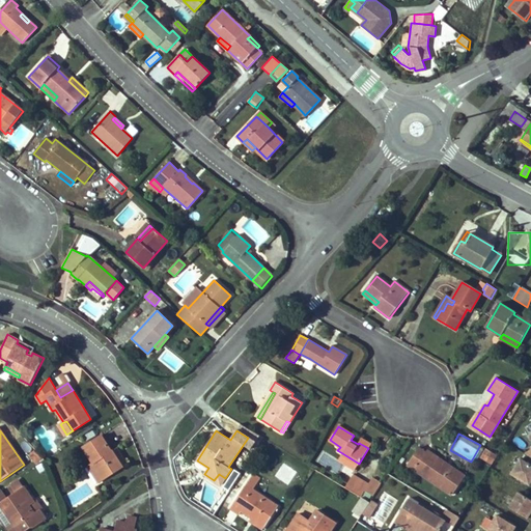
[(123,466),(113,450),(111,451),(101,436),(84,446),(93,463),(85,468),(95,483),(123,466)]
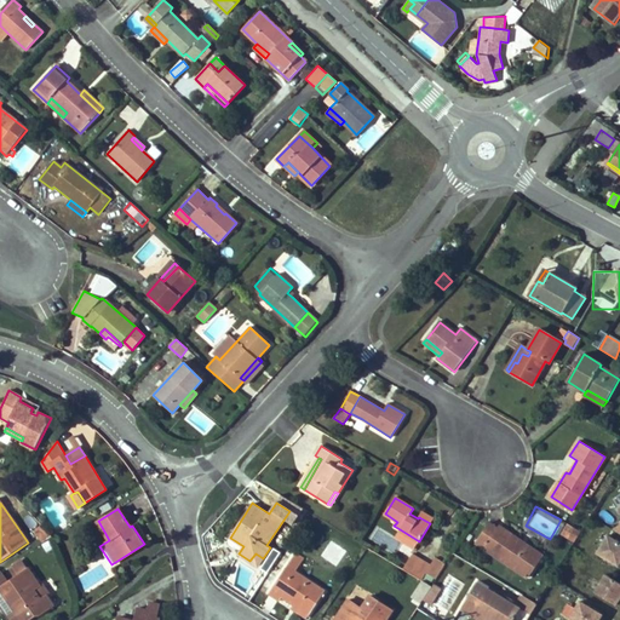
[(69,515),(74,522),(81,518),(76,511),(69,515)]
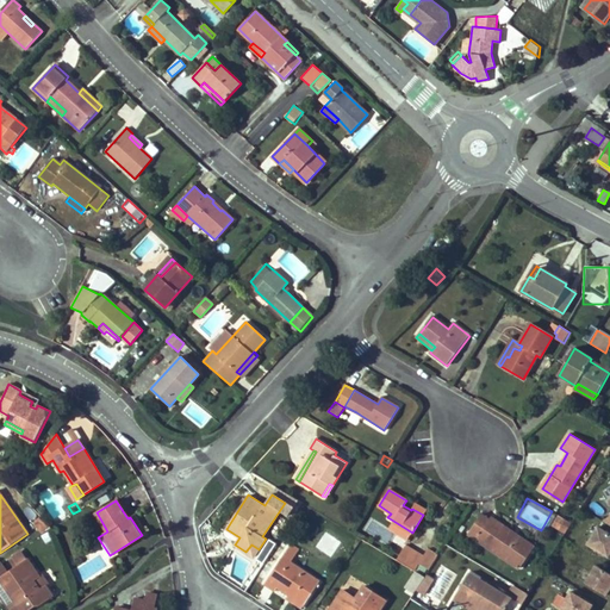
[(412,509),(423,515),(427,511),(415,504),(412,509)]
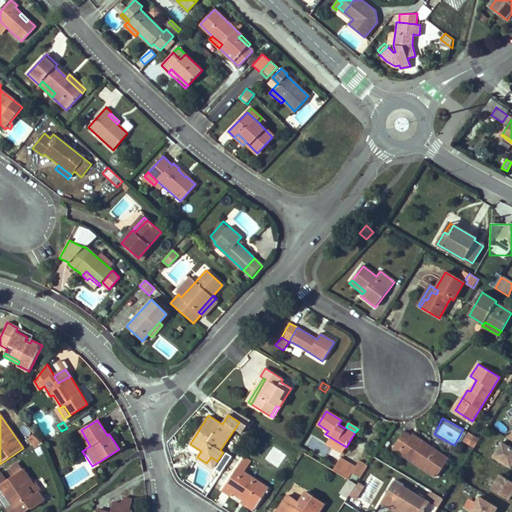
[(109,434),(119,449),(123,447),(113,432),(109,434)]
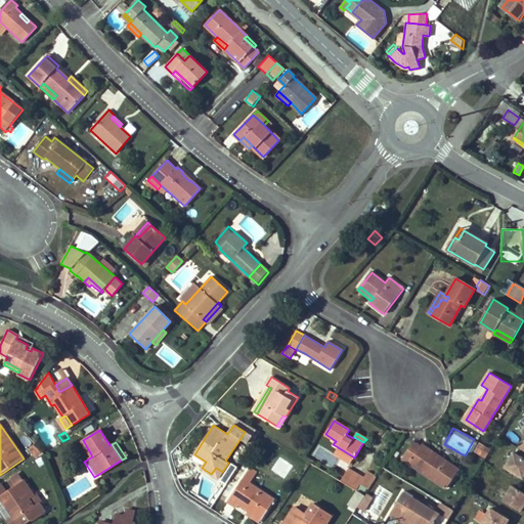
[(417,451),(421,446),(413,442),(410,446),(417,451)]
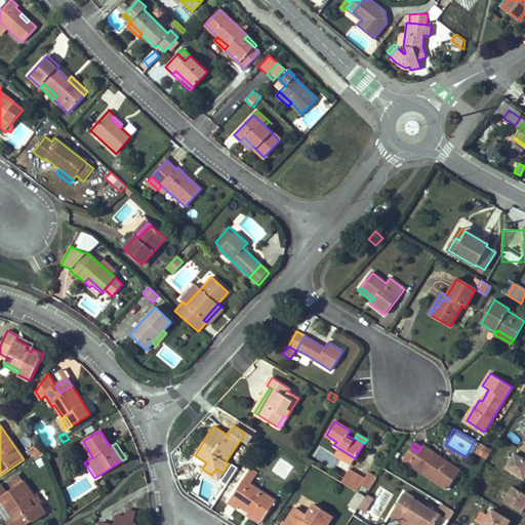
[(484,446),(480,443),(476,451),(479,453),(484,446)]
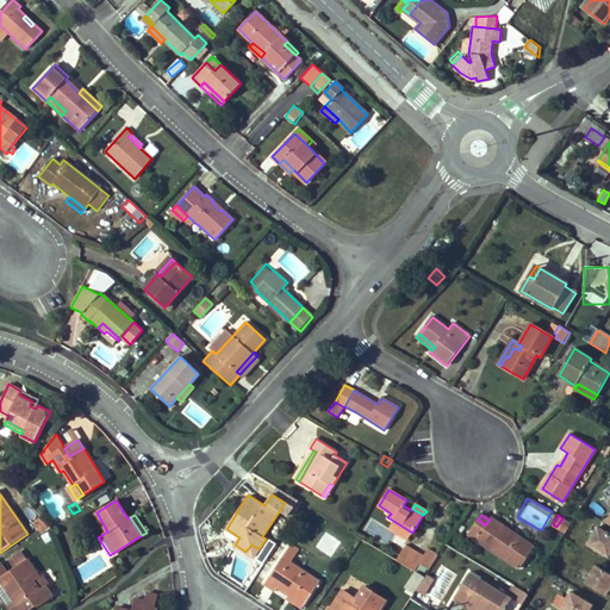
[(35,522),(43,533),(50,528),(41,517),(35,522)]
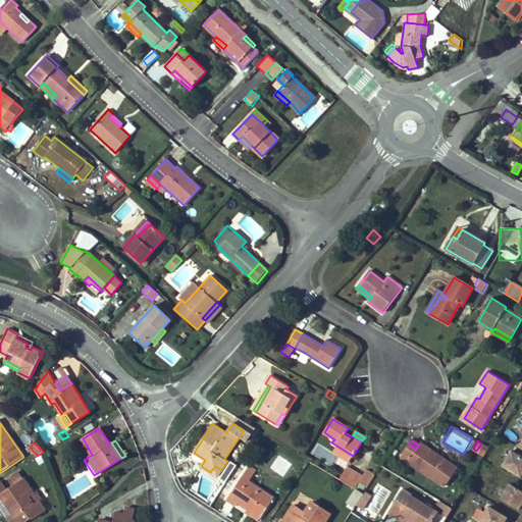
[(440,460),(442,457),(420,442),(419,445),(440,460)]
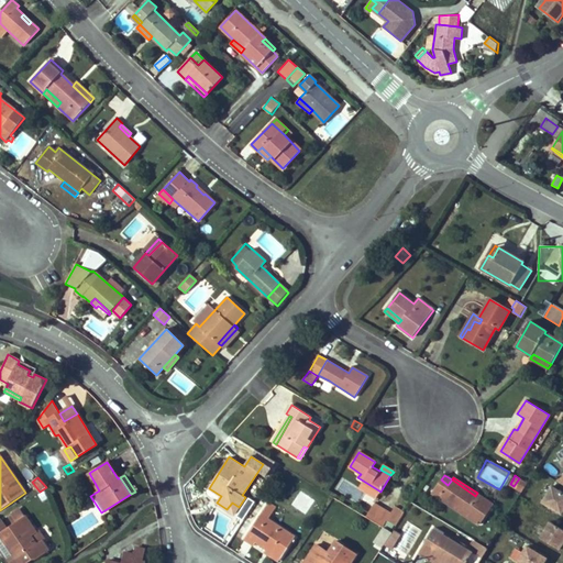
[(519,478),(514,486),(520,490),(525,482),(519,478)]
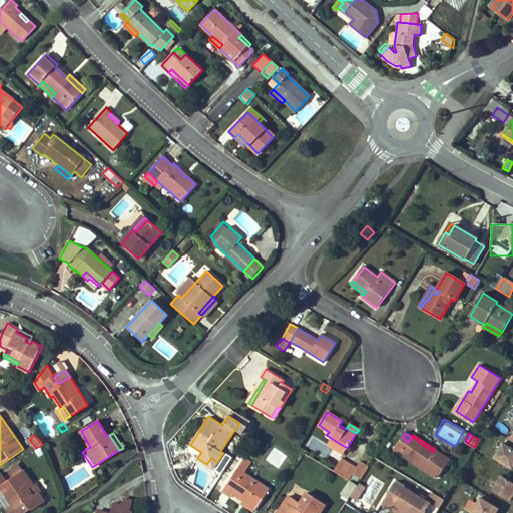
[(394,450),(431,475),(444,456),(435,449),(433,452),(412,437),(408,442),(402,437),(394,450)]
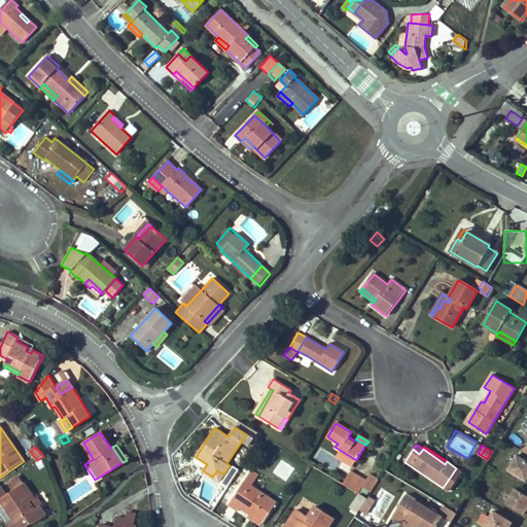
[(356,460),(340,450),(337,456),(352,466),(356,460)]
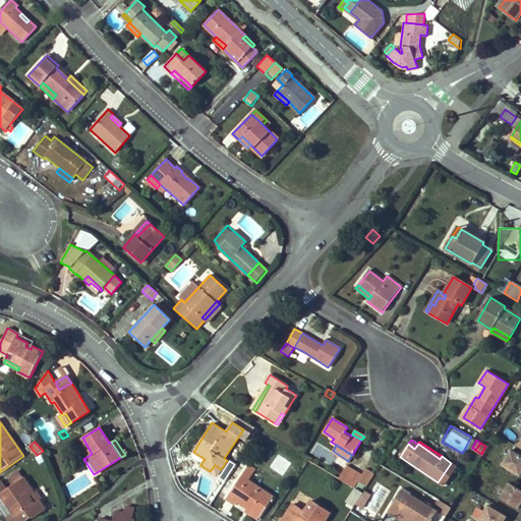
[(520,455),(511,449),(502,464),(520,475),(520,472),(520,455)]
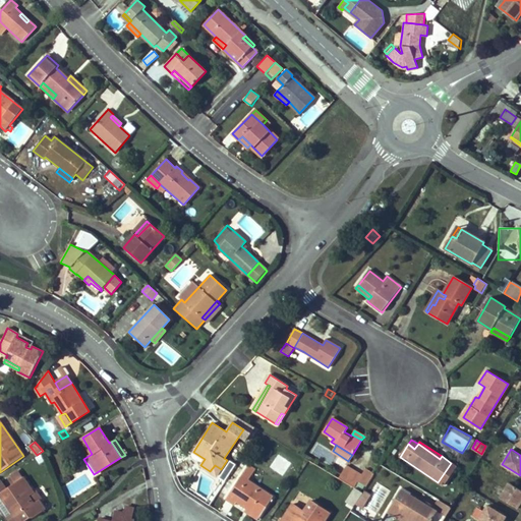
[(188,461),(199,464),(201,458),(190,455),(188,461)]
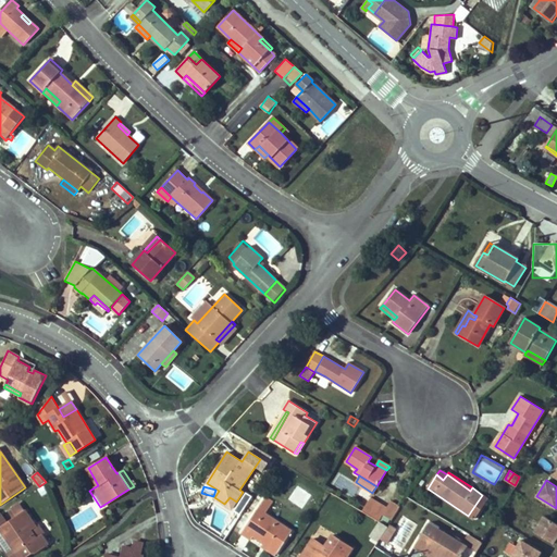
[(482,495),(468,516),(473,519),(486,498),(482,495)]
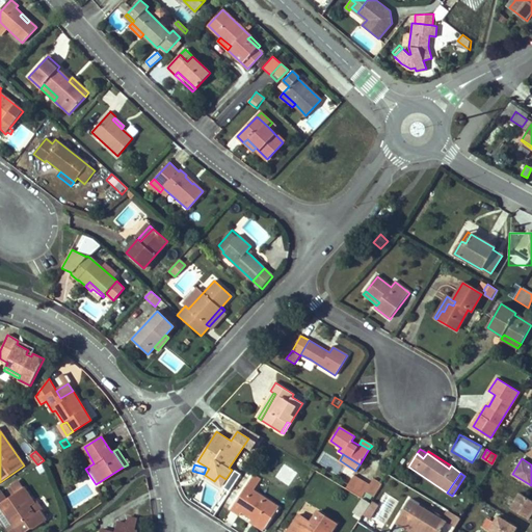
[(214,481),(220,485),(225,479),(219,475),(214,481)]
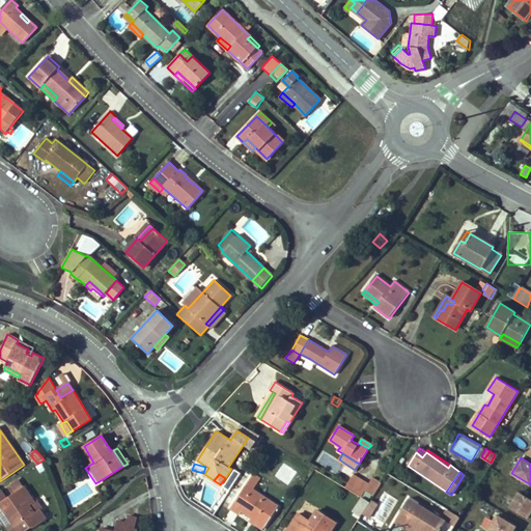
[(252,518),(264,527),(278,507),(253,491),(260,478),(253,474),(230,508),(250,521),(252,518)]
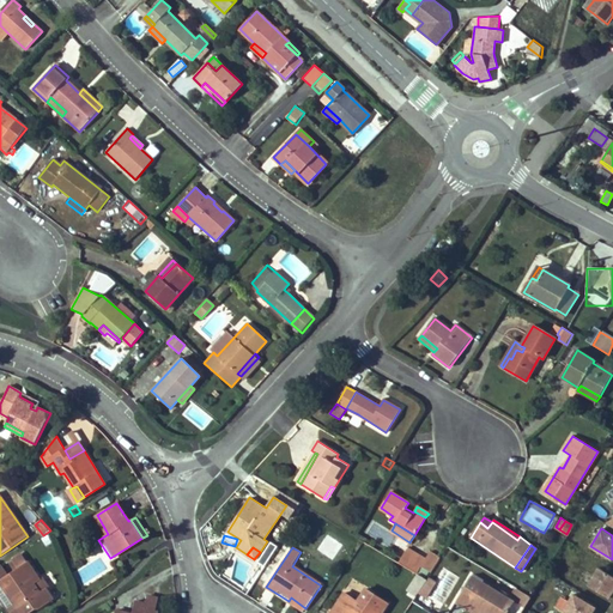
[(420,568),(426,558),(408,547),(399,562),(417,572),(420,568)]
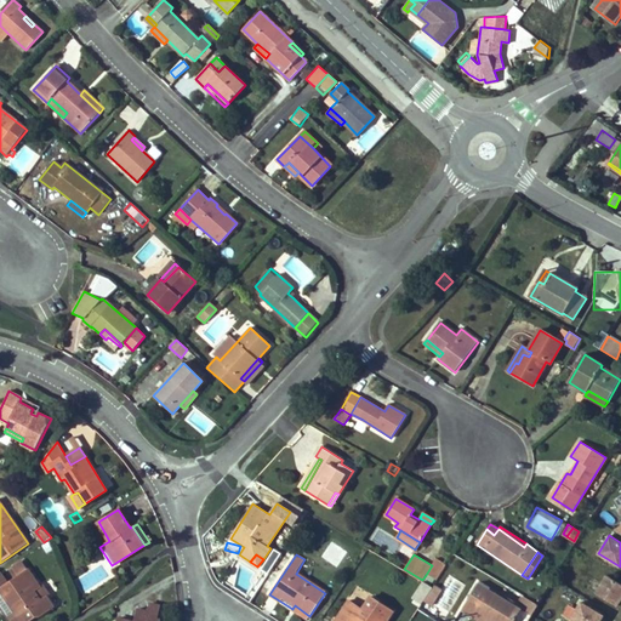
[(426,575),(437,581),(446,567),(436,560),(432,565),(426,575)]
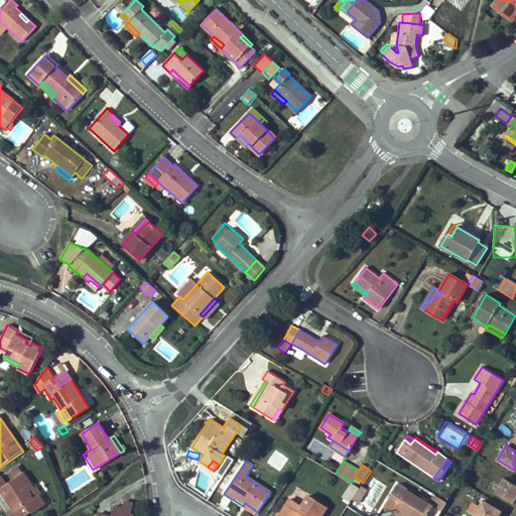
[(6,484),(1,475),(0,476),(0,504),(1,503),(6,500),(17,515),(24,515),(29,512),(33,513),(44,504),(38,495),(33,499),(28,492),(33,488),(23,473),(6,484)]
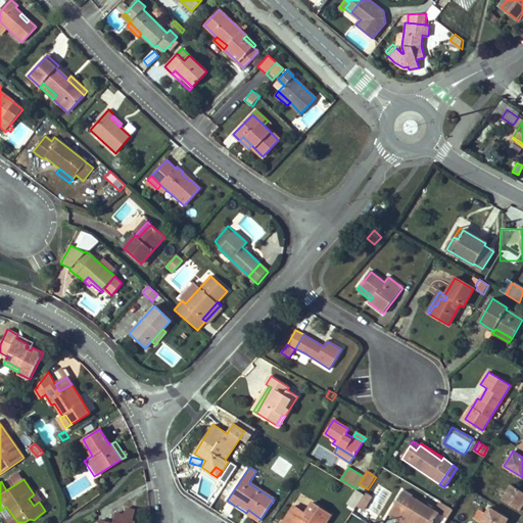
[(522,490),(511,484),(502,498),(520,510),(522,505),(522,490)]
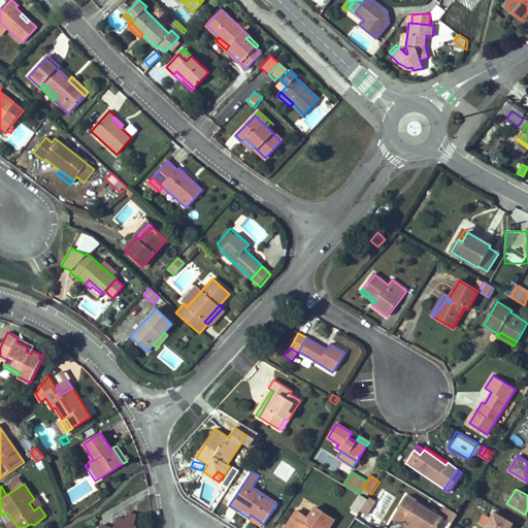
[(352,508),(359,514),(360,512),(363,507),(367,500),(360,495),(352,508)]
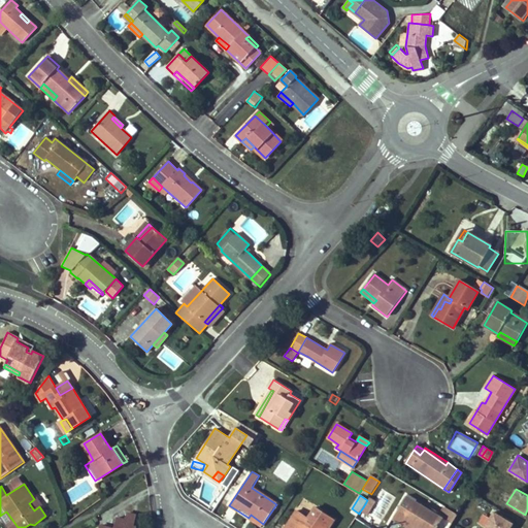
[(437,527),(443,519),(452,523),(457,517),(444,508),(440,516),(407,495),(393,519),(402,524),(405,520),(418,527),(437,527)]
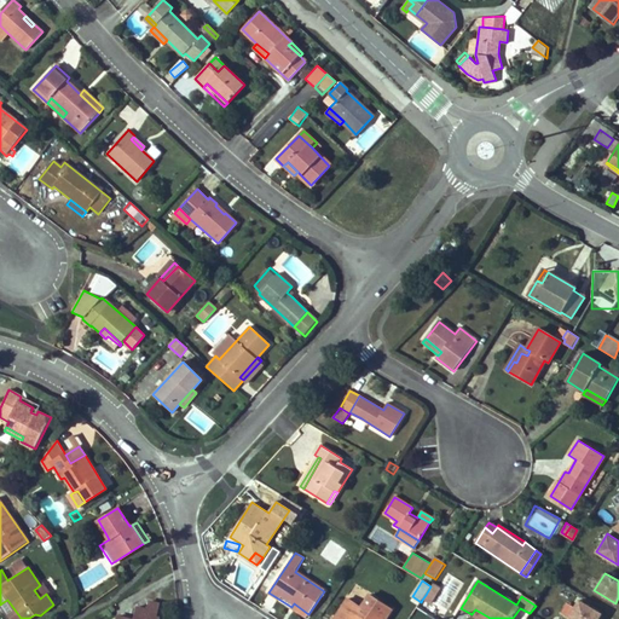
[(433,583),(431,586),(426,595),(422,600),(429,605),(440,588),(433,583)]
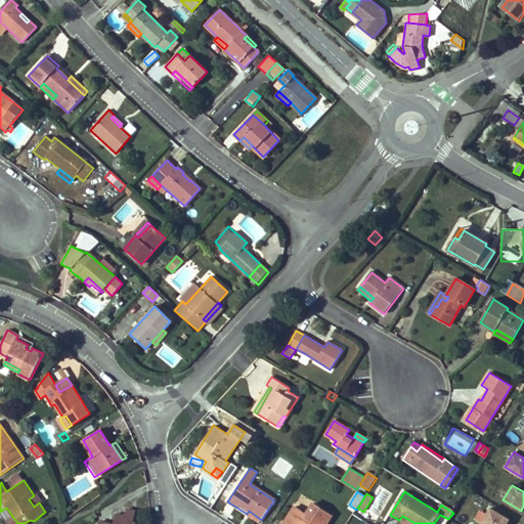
[(324,523),(331,516),(312,504),(305,513),(295,507),(282,523),(324,523)]
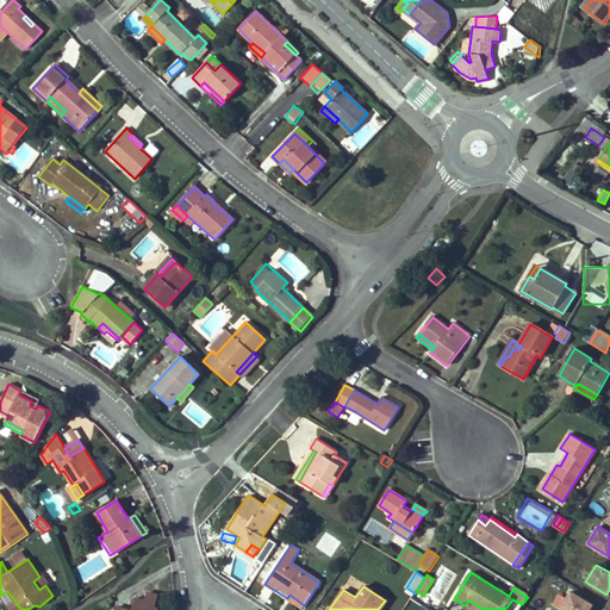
[(1,595),(12,609),(20,609),(7,591),(1,595)]
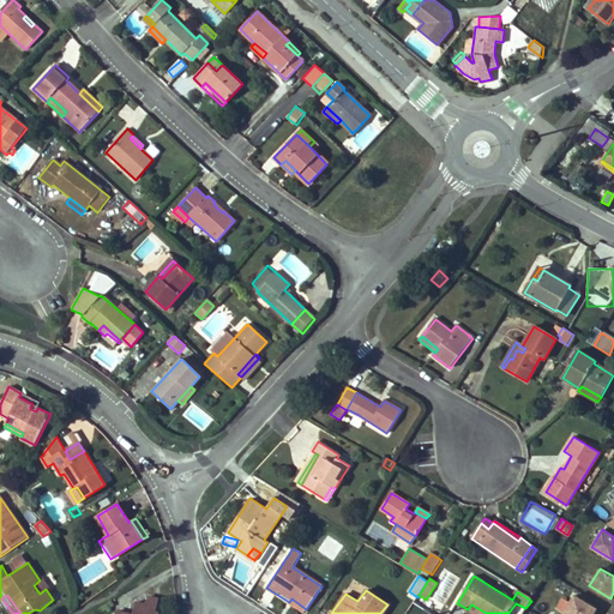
[(575,595),(565,612),(567,613),(566,613),(593,613),(597,608),(575,595)]
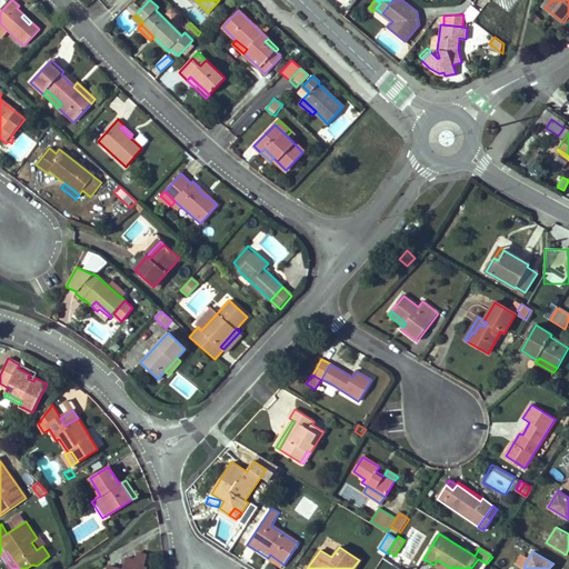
[(142,568),(146,557),(136,555),(135,561),(125,558),(121,568),(115,568),(108,567),(107,568),(142,568)]
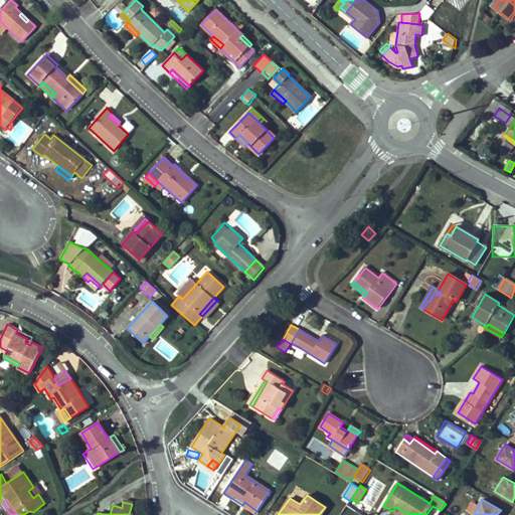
[(242,505),(254,514),(256,511),(244,502),(242,505)]
